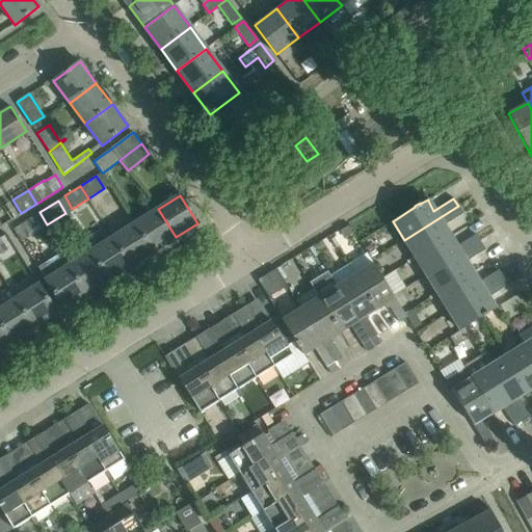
[(0,227),(11,219),(2,206),(0,207),(0,227)]
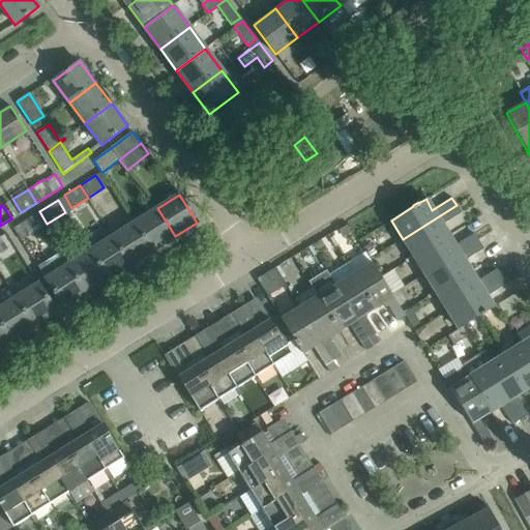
[(414,257),(448,235),(442,225),(462,212),(457,205),(403,239),(413,255),(414,257)]
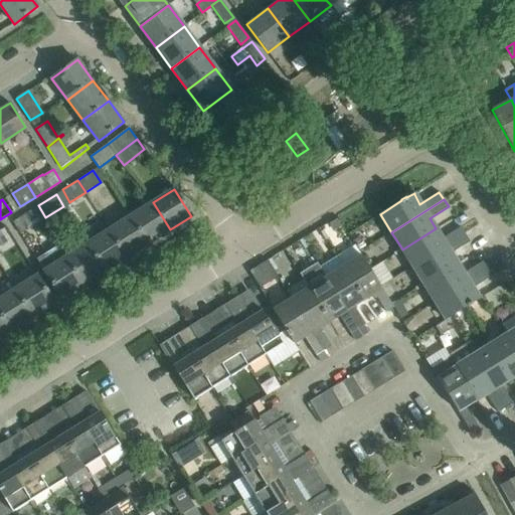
[(148,243),(170,229),(153,202),(131,216),(148,243)]
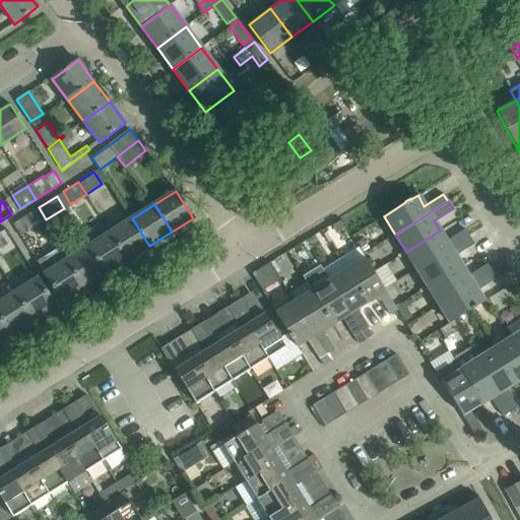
[(27,232),(46,219),(39,207),(19,219),(27,232)]
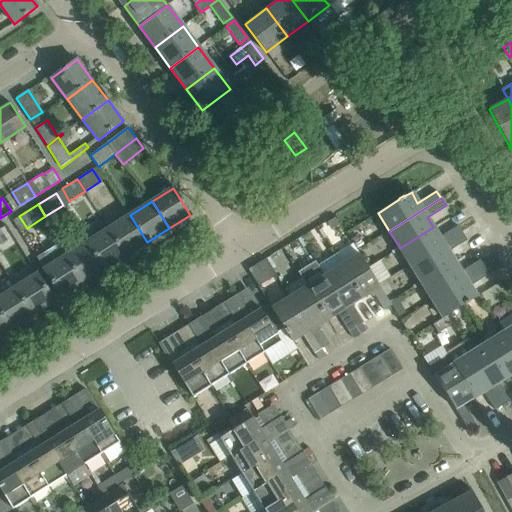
[(125,256),(147,242),(130,215),(108,229),(125,256)]
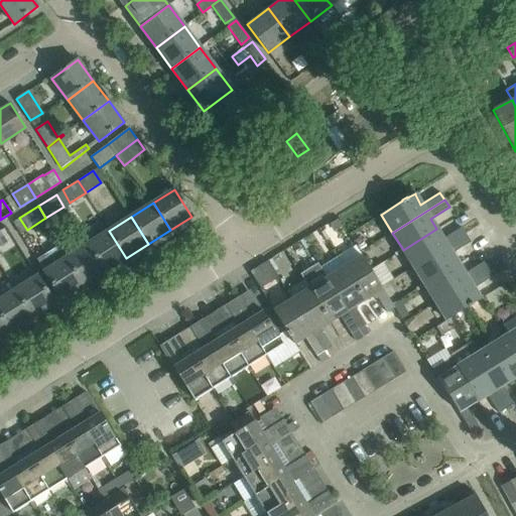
[(338,219),(330,224),(335,232),(343,227),(338,219)]
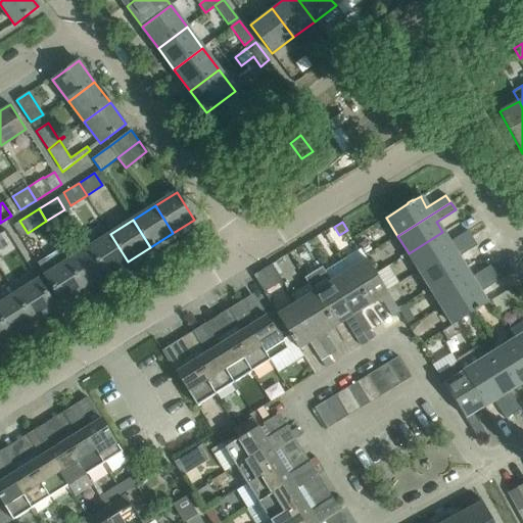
[(419,271),(473,238),(468,231),(448,242),(442,232),(409,253),(409,254),(419,271)]
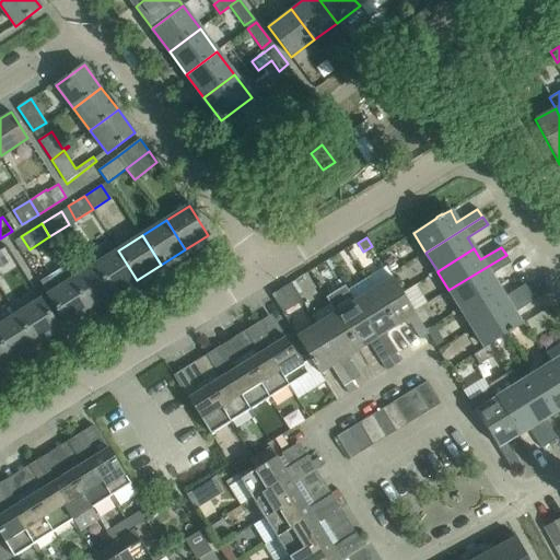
[(114,294),(137,280),(118,251),(95,265),(114,294)]
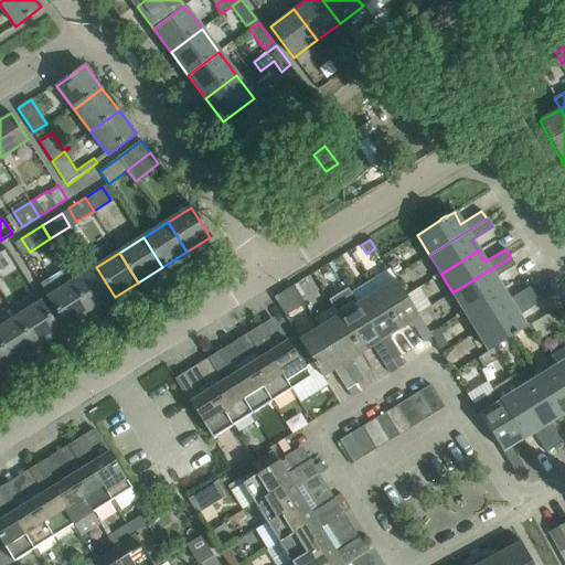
[(465,312),(501,289),(494,278),(515,265),(511,257),(452,292),(464,310),(465,312)]
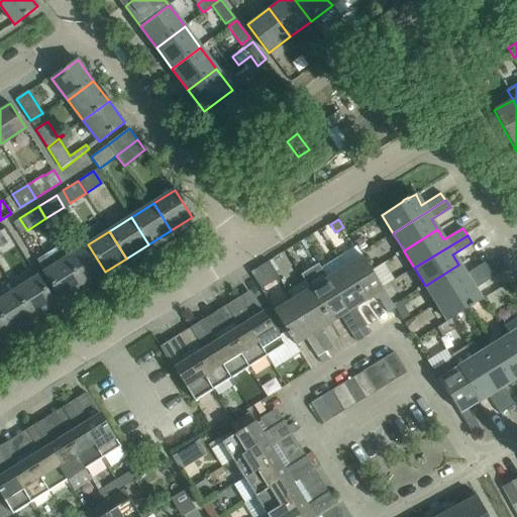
[(83,286),(105,272),(88,244),(66,259),(83,286)]
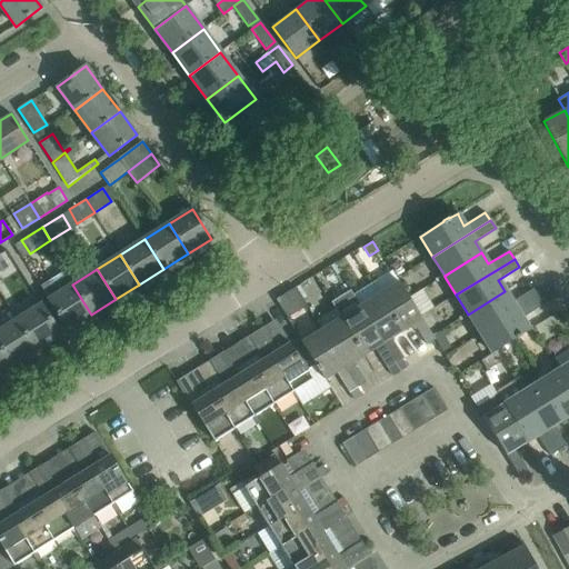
[(435,339),(432,336),(420,317),(399,281),(379,293),(402,330),(413,323),(427,345),(435,339)]
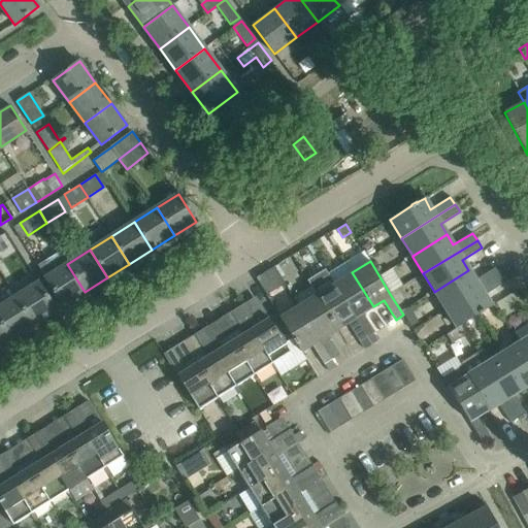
[(63,306),(85,292),(67,264),(45,278),(63,306)]
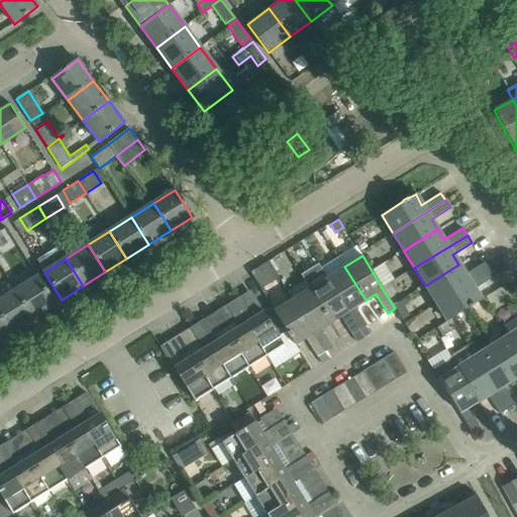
[(318,263),(300,275),(304,281),(309,289),(330,322),(340,316),(352,335),(359,330),(327,278),(318,263)]
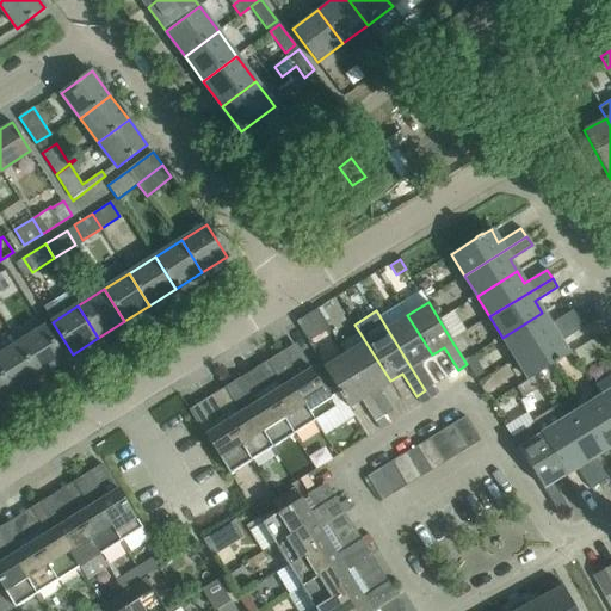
[(516,358),(578,319),(573,310),(550,325),(542,313),(503,338),(504,339),(516,358)]
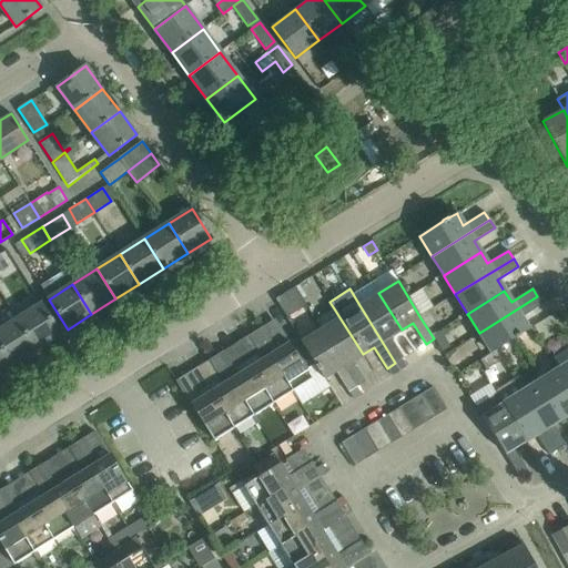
[(391,337),(402,330),(378,293),(359,305),(395,363),(403,358),(391,337)]
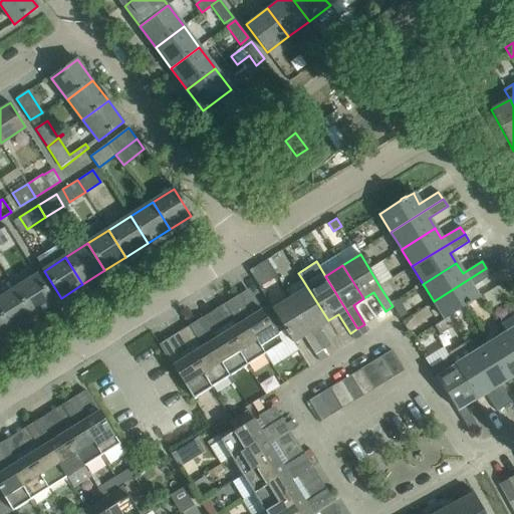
[(486,268),(434,301),(445,319),(448,317),(467,305),(467,306),(471,303),(479,298),(478,297),(477,297),(472,288),(491,276),(486,268)]
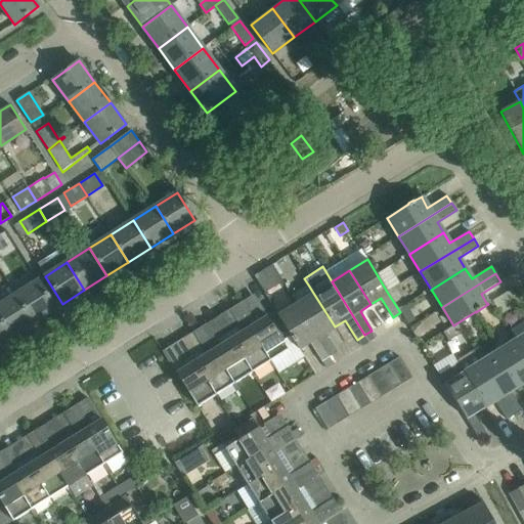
[(33,321),(55,308),(38,280),(15,295),(33,321)]
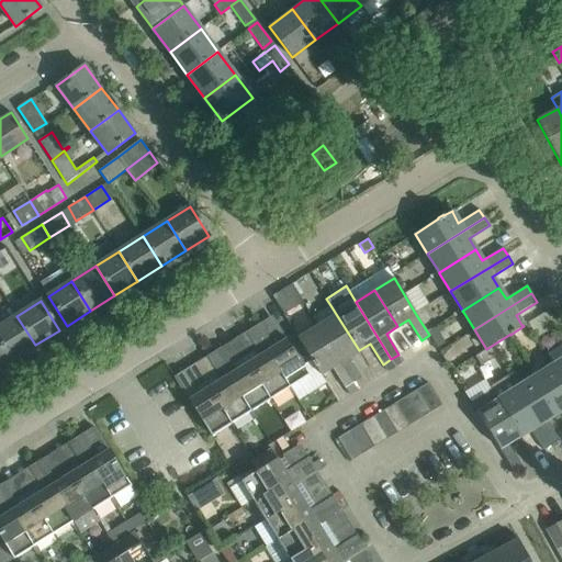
[(549,312),(530,324),(538,336),(555,326),(559,324),(550,312),(549,312)]
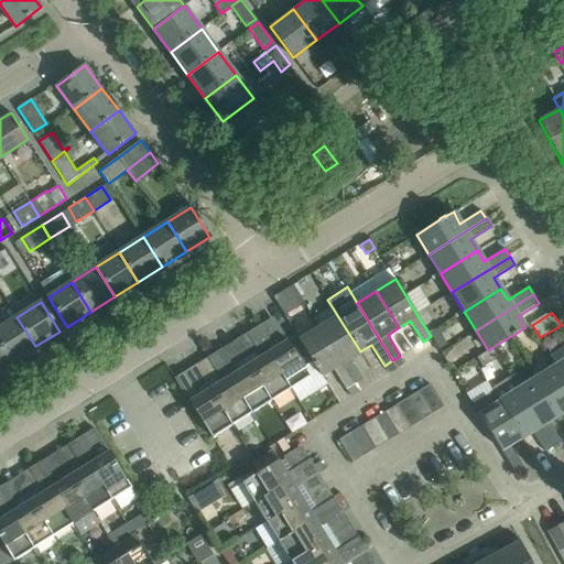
[(349,358),(360,351),(337,315),(318,326),(355,384),(362,379),(349,358)]
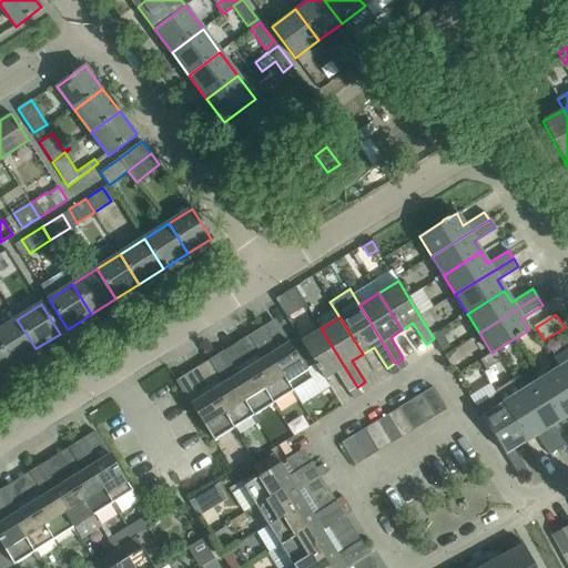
[(0,345),(12,364),(36,348),(17,320),(0,330),(0,345)]
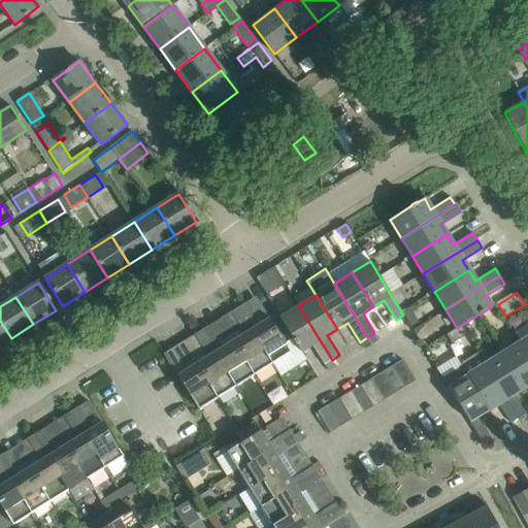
[(259,325),(256,320),(267,314),(257,297),(245,303),(238,308),(273,363),(291,352),(286,343),(269,319),(259,325)]
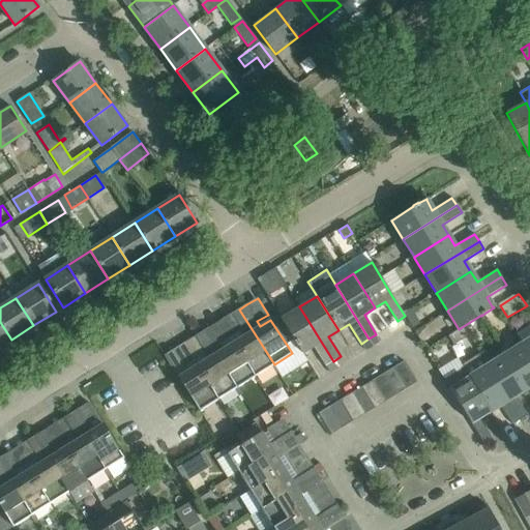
[(325,365),(333,361),(299,306),(282,318),(294,340),(295,341),(294,342),(297,346),(298,346),(302,353),(303,353),(303,352),(313,346),(325,365)]
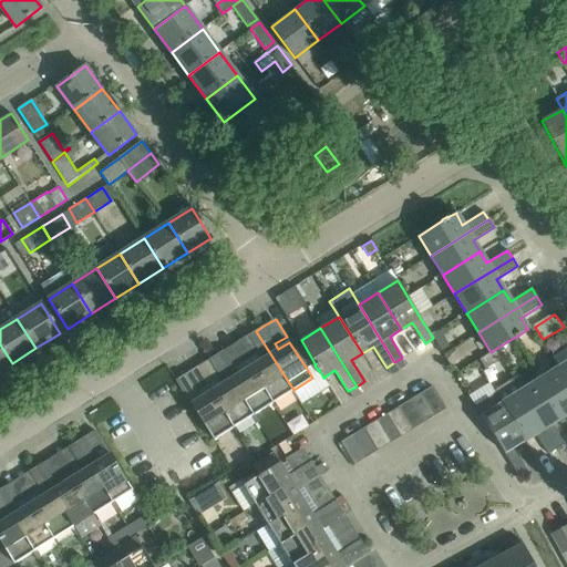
[(274,402),(290,391),(294,390),(256,331),(247,337),(261,360),(250,367),(274,402)]
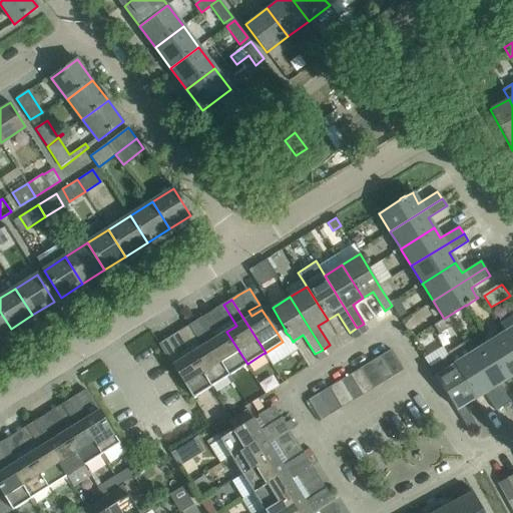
[(285,329),(273,308),(270,305),(262,310),(278,334),(285,329)]
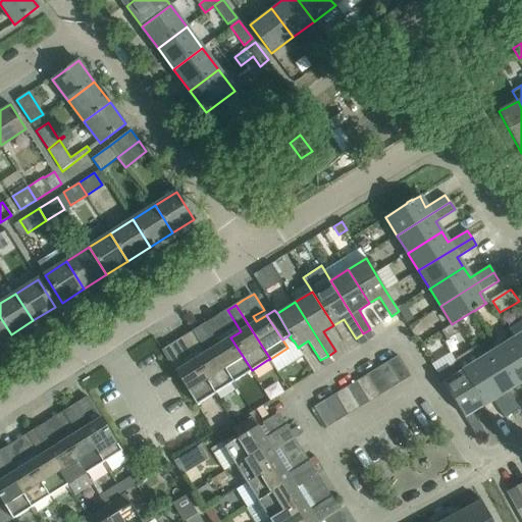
[(0,341),(11,334),(0,317),(0,341)]
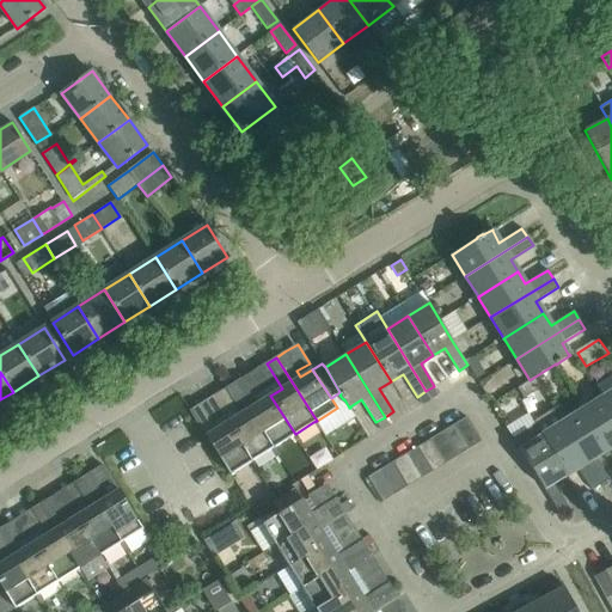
[(603,396),(611,410),(611,374),(595,385),(603,396)]
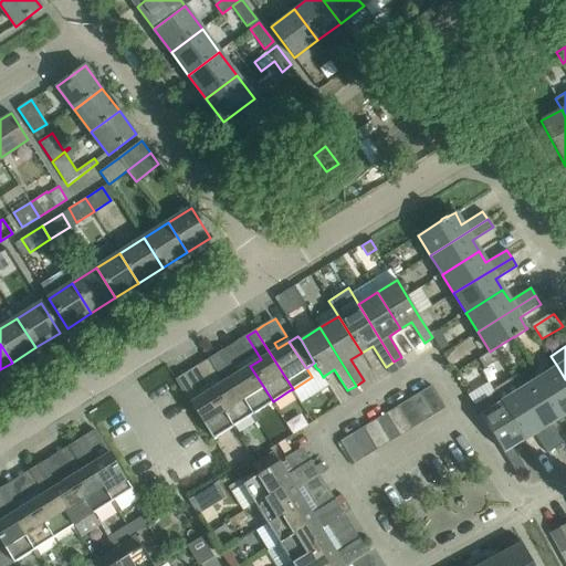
[(273,401),(250,366),(238,373),(223,349),(216,355),(253,413),(254,413),(273,401)]
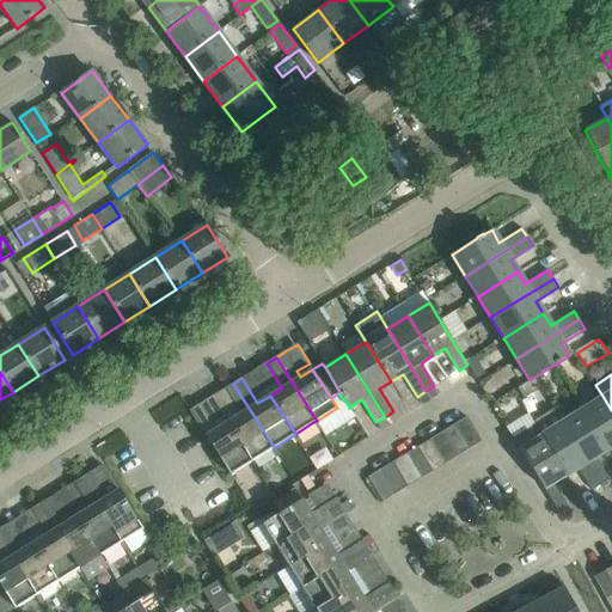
[(530,380),(516,387),(520,392),(524,398),(539,389),(533,378),(530,380)]
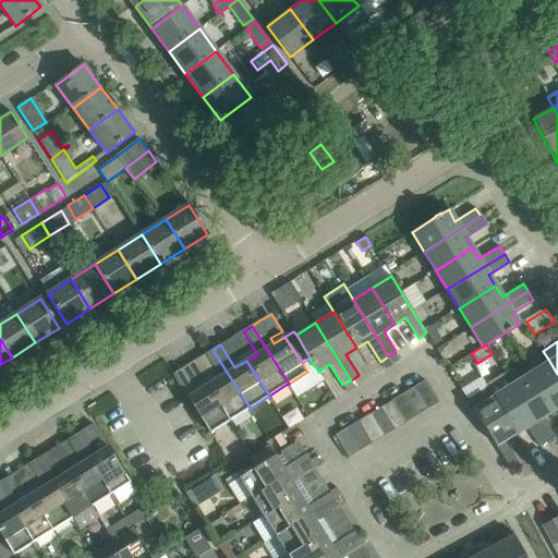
[(230,421),(247,410),(250,408),(213,350),(204,355),(218,378),(207,385),(230,421)]
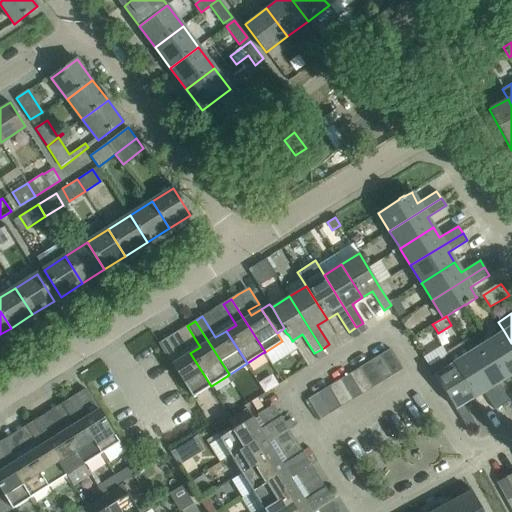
[(362,324),(356,327),(361,334),(366,330),(362,324)]
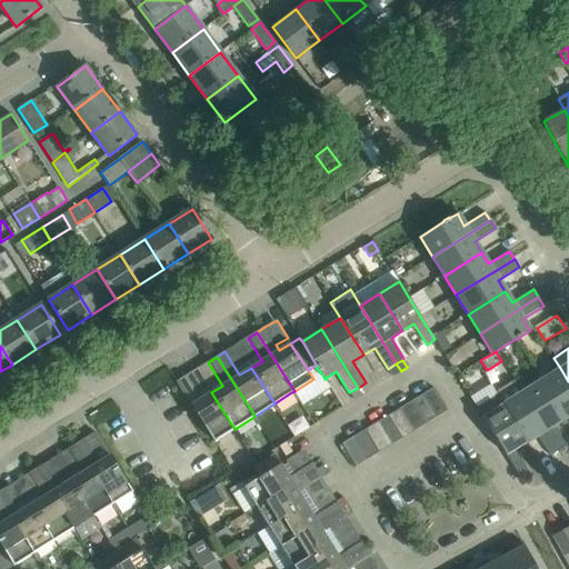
[(401,371),(396,363),(388,369),(392,376),(401,371)]
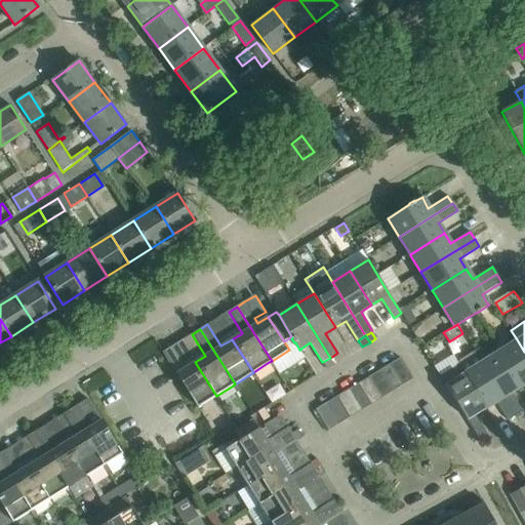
[(524,352),(517,339),(499,351),(521,385),(524,381),(524,352)]
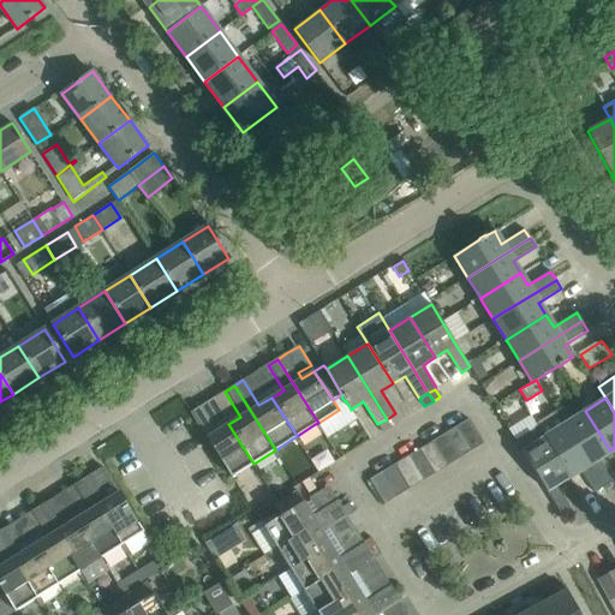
[(254,464),(228,424),(216,431),(201,406),(191,412),(232,477),(236,475),(254,464)]
